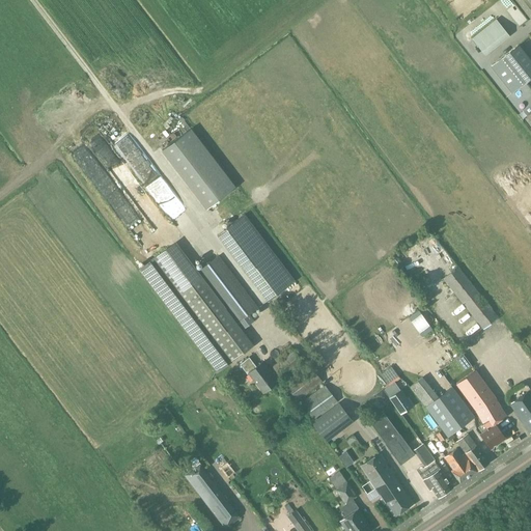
[(496,20),(472,39),(485,56),(509,36),(496,20)]
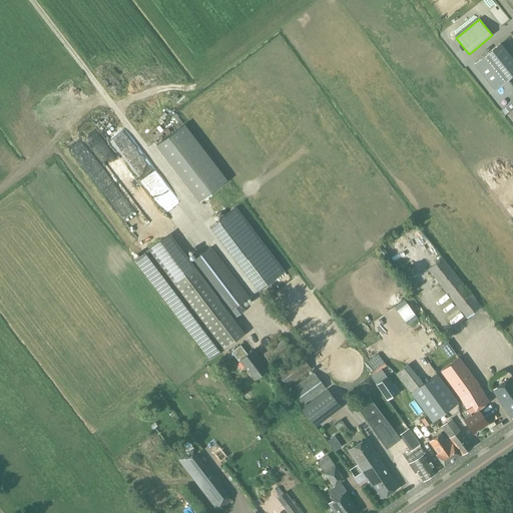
[(454,36),(446,42),(459,60),(467,55),(454,36)]
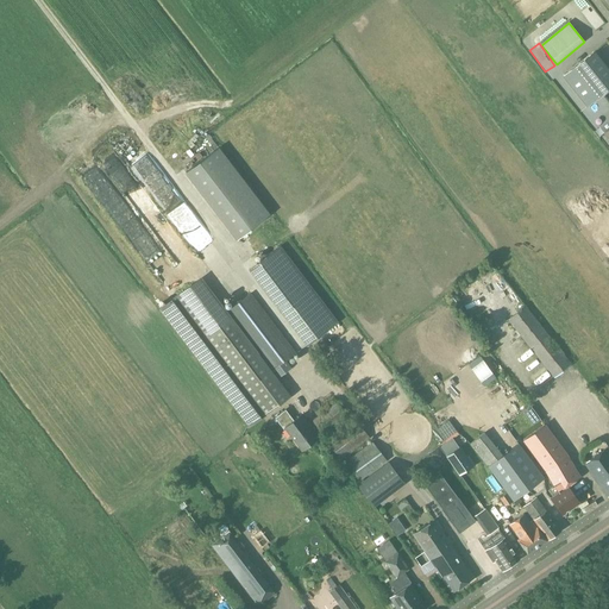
[(608,69),(595,51),(563,77),(586,108),(608,89),(608,69)]
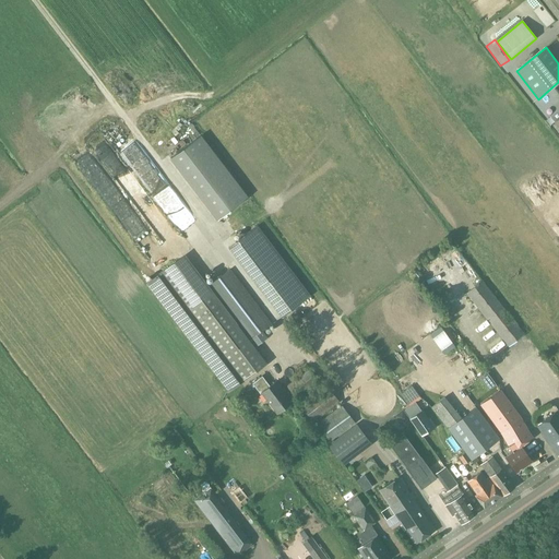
[(180,105),(176,109),(185,120),(189,117),(180,105)]
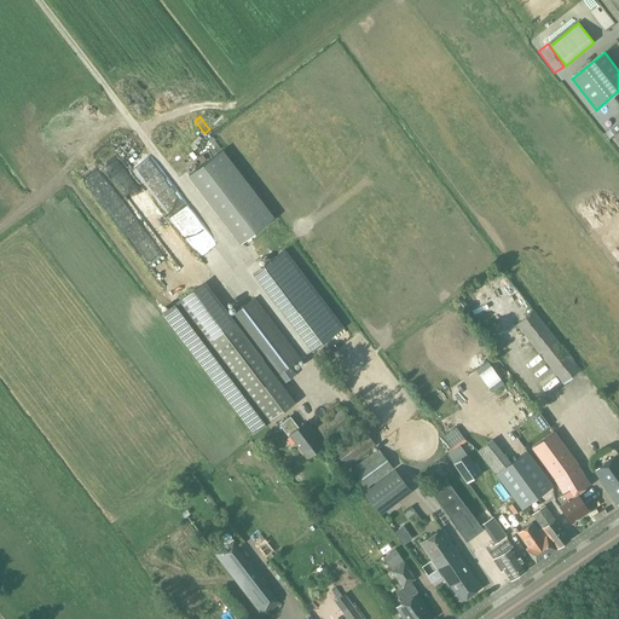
[(169,145),(177,154),(186,146),(180,137),(169,145)]
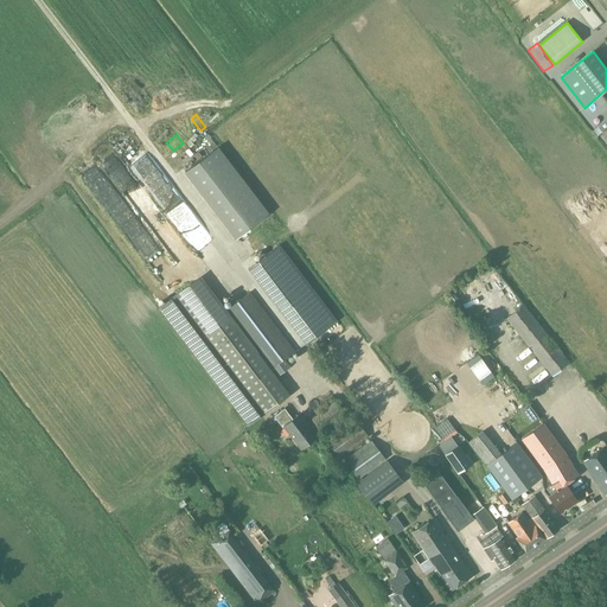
[(218,151),(187,174),(238,242),(269,218),(218,151)]
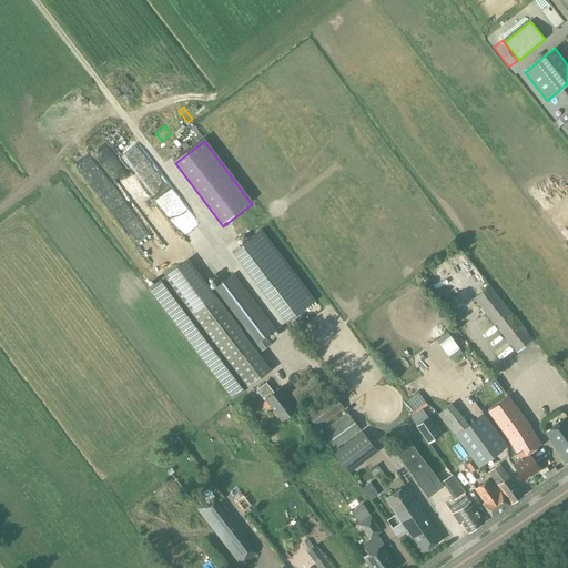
[(123,189),(130,185),(127,180),(120,183),(123,189)]
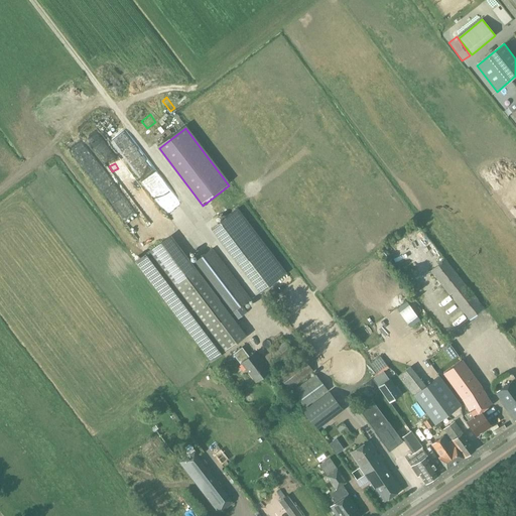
[(287,273),(238,209),(211,229),(260,293),(287,273)]
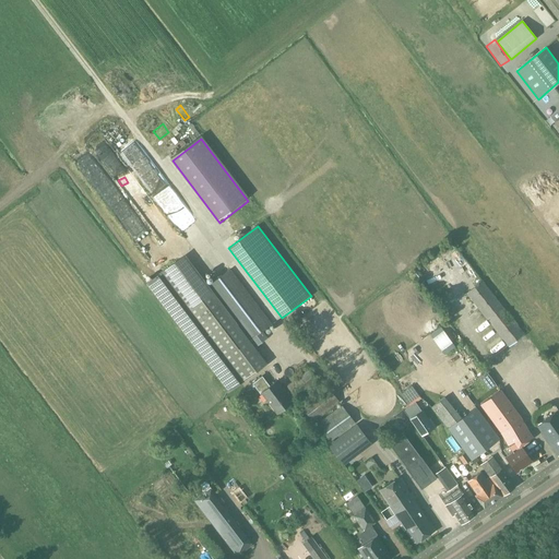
[(185,256),(146,284),(229,393),(268,364),(254,348),(262,342),(257,335),(272,324),(230,270),(209,286),(185,256)]
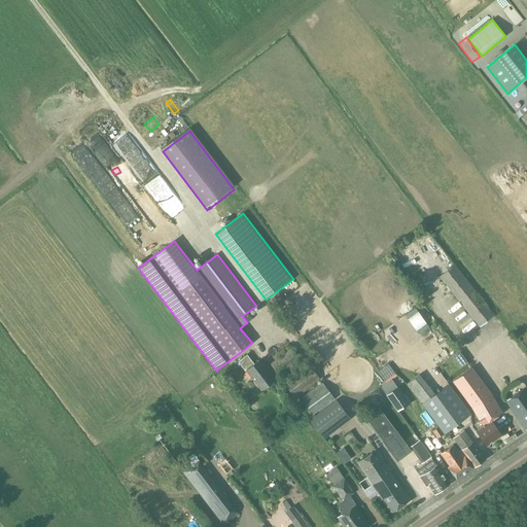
[(480,327),(495,315),(455,265),(440,277),(480,327)]
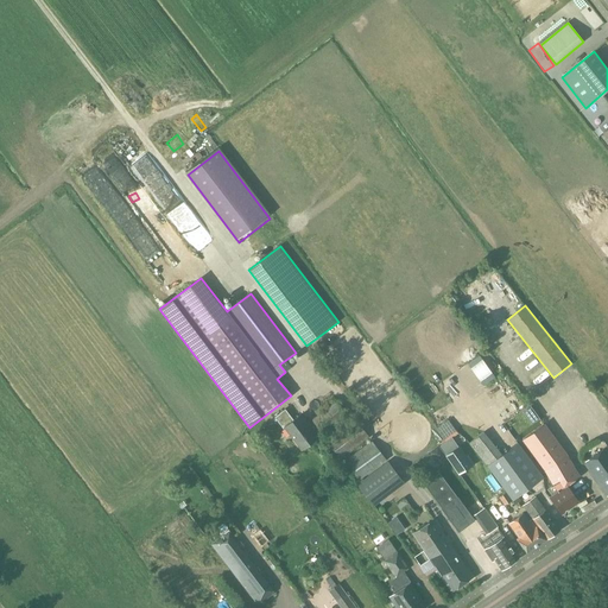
[(340,434),(344,430),(337,422),(347,415),(337,401),(312,419),(323,434),(334,425),(340,434)]
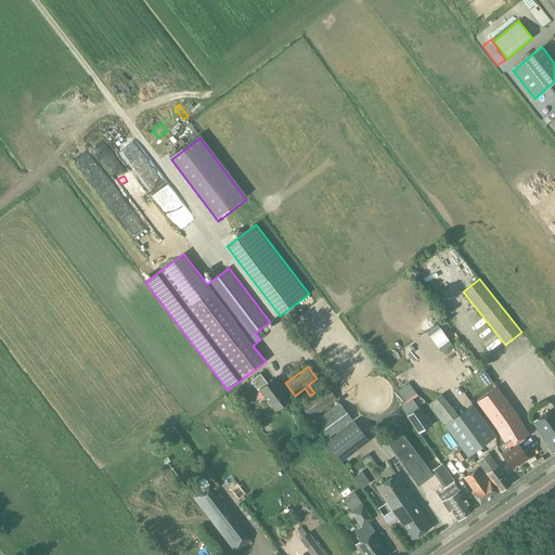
[(258,391),(260,390),(275,410),(292,399),(284,389),(283,390),(273,379),(268,384),(260,374),(250,382),(258,391)]
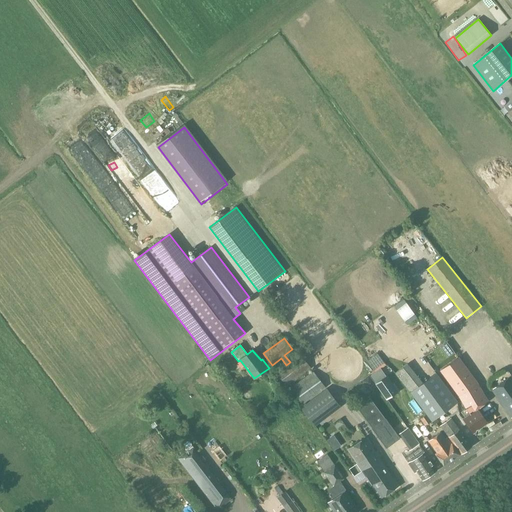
[(386,367),(377,354),(367,361),(374,372),(378,369),(380,371),(386,367)]
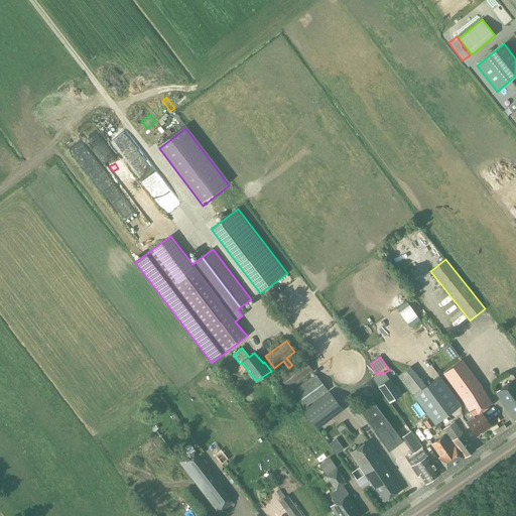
[(292,365),(288,368),(289,369),(278,377),(288,390),(313,372),(302,358),(292,365)]
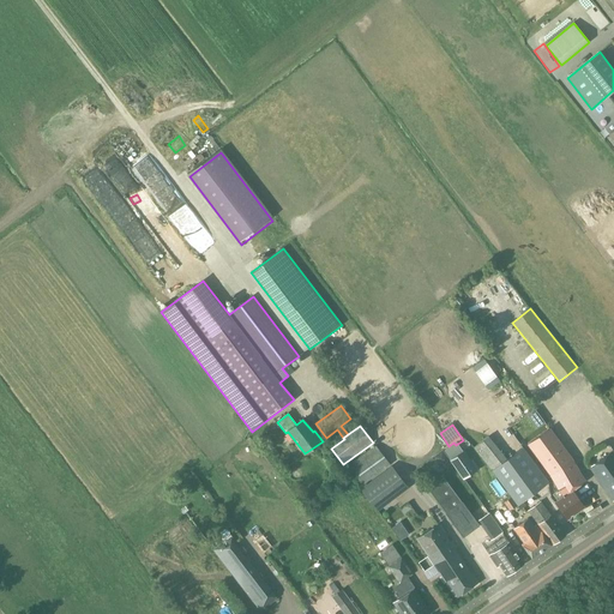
[(549,429),(527,445),(551,477),(559,491),(553,494),(558,501),(555,503),(567,519),(570,517),(570,516),(573,513),(575,515),(584,507),(572,491),(585,481),(572,459),(549,428),(549,429)]
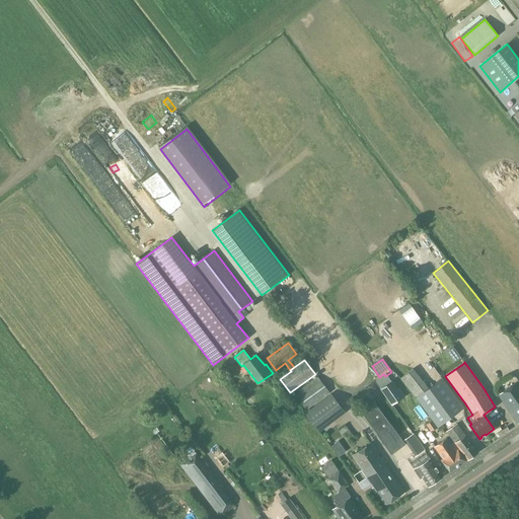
[(413,369),(400,378),(415,397),(429,388),(413,369)]
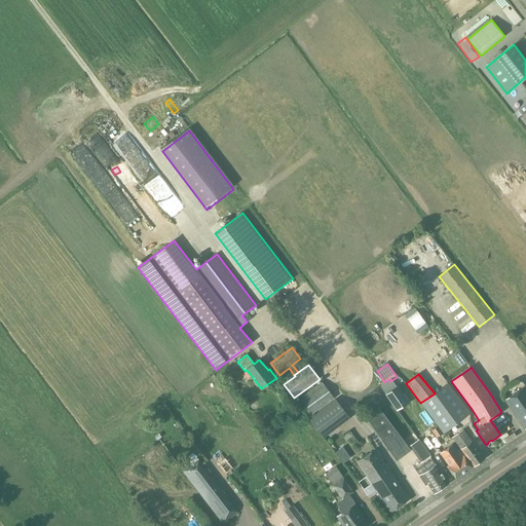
[(308,418),(335,399),(322,381),(295,401),(308,418)]
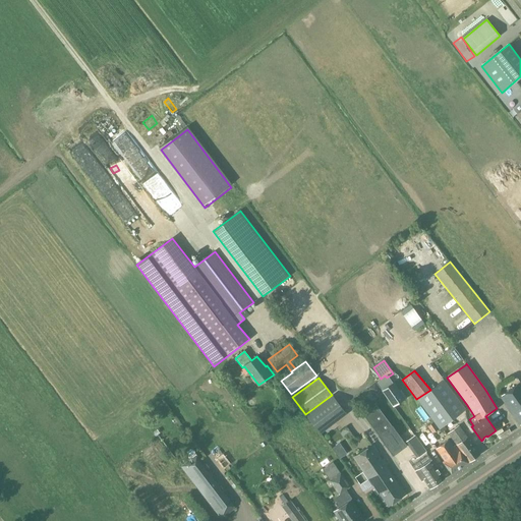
[(430,390),(416,399),(440,429),(466,410),(444,380),(430,390)]
